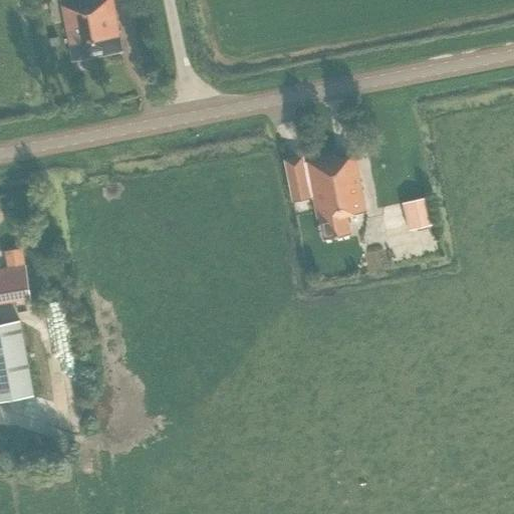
[(79,0),(80,2),(62,6),(72,60),(122,50),(112,0),(79,0)]
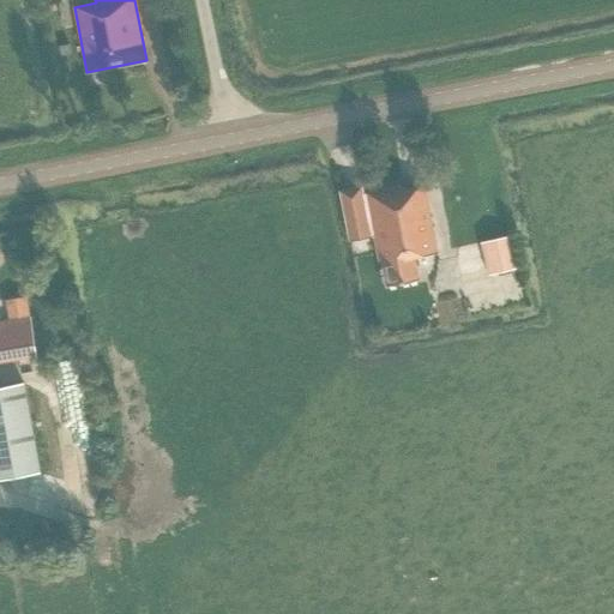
[(415,257),(438,253),(425,185),(404,188),(404,185),(366,192),(366,193),(363,193),(362,188),(341,192),(350,241),(372,238),(372,236),(374,236),(380,263),(383,263),(387,287),(420,280),(415,257)]
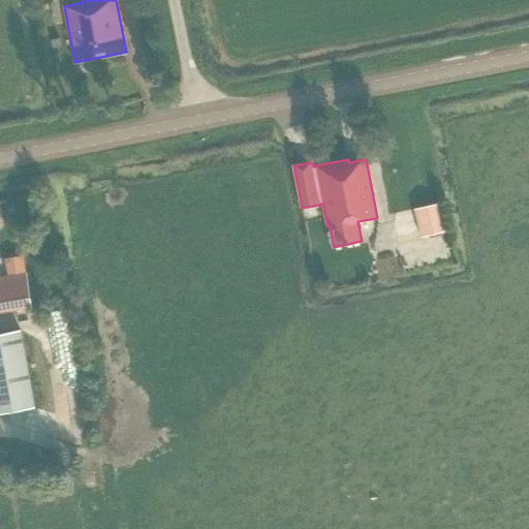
[(439,201),(413,208),(421,237),(446,230),(439,201)]
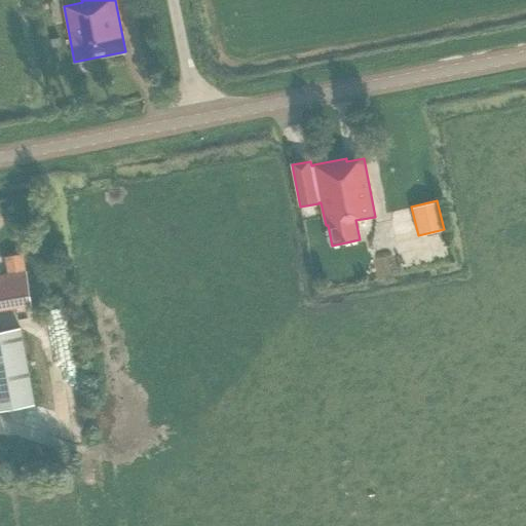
[(0,310),(33,305),(27,271),(0,275),(0,310)]
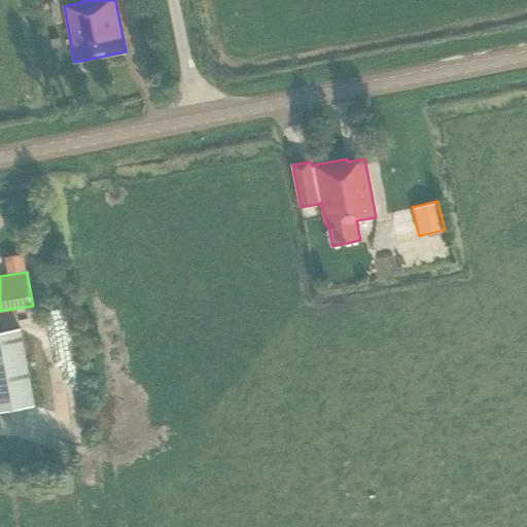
[(0,334),(0,414),(35,408),(21,330),(0,334)]
